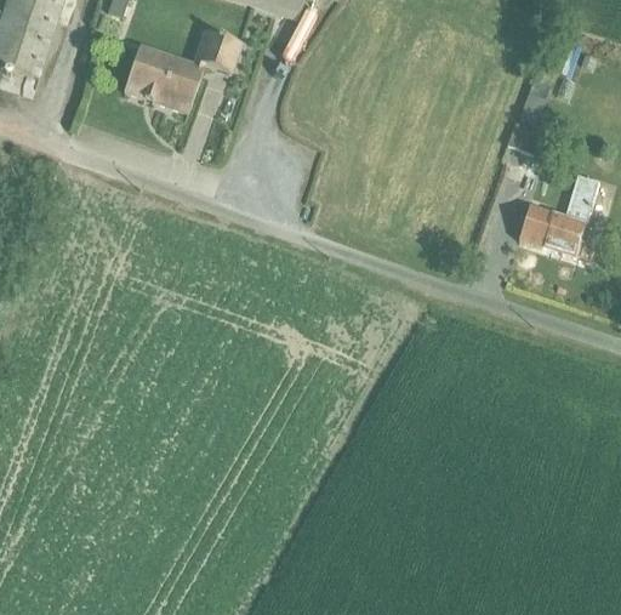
[(4,0),(0,13),(0,64),(39,77),(62,0),(237,0),(297,20),(303,0),(4,0)]
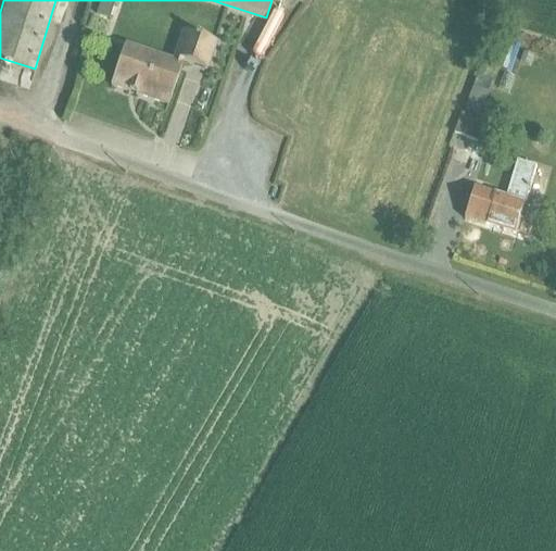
[(99,0),(96,11),(111,16),(115,0),(99,0)]
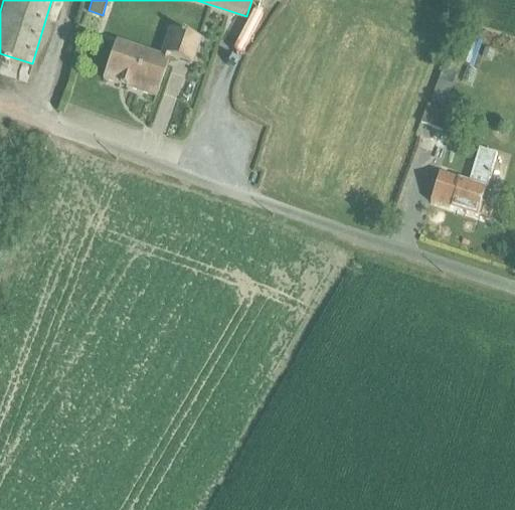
[(116,36),(103,74),(156,93),(170,52),(193,60),(201,35),(169,23),(160,51),(116,36)]
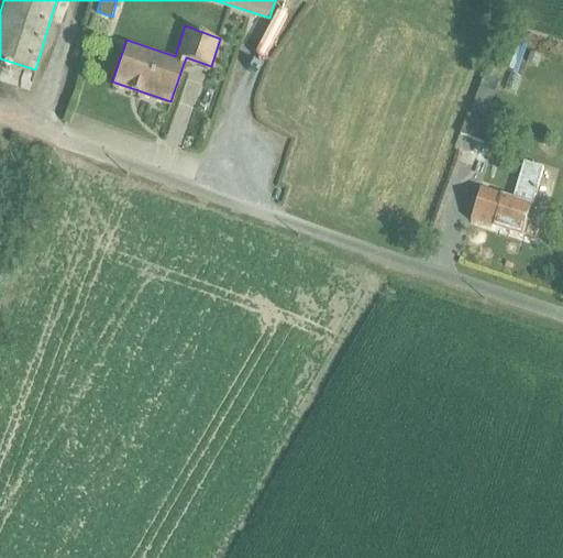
[(467,109),(460,130),(484,139),(493,116),(485,112),(500,74),(485,67),(470,106),(479,111),(479,113),(467,109)]
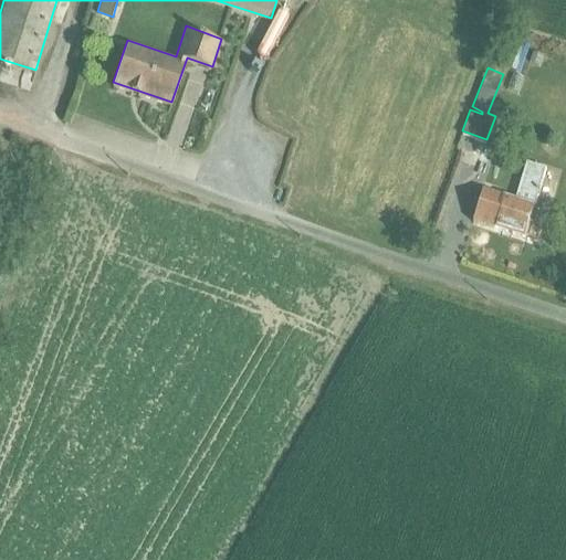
[(513,69),(507,84),(520,88),(525,73),(513,69)]
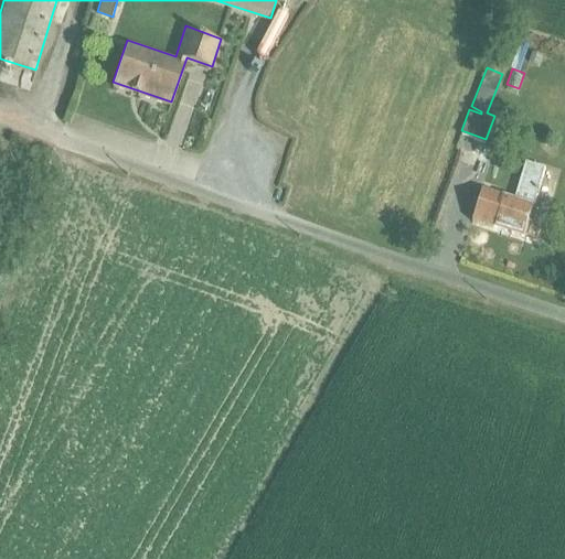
[(481,185),(471,216),(536,237),(545,206),(551,208),(557,187),(541,183),(546,164),(528,159),(515,195),(481,185)]
